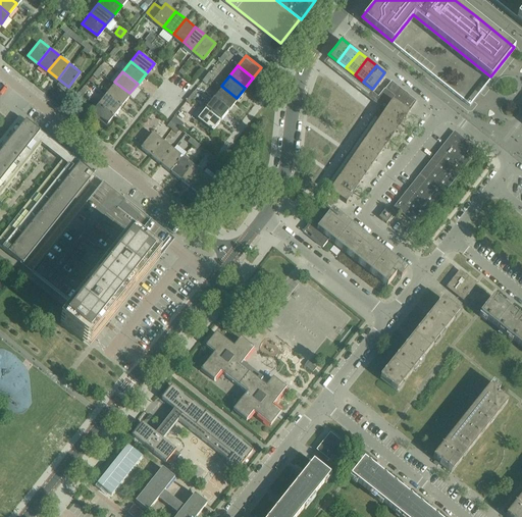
[(388,102),(379,115),(397,127),(417,98),(392,78),(378,94),(388,102)]
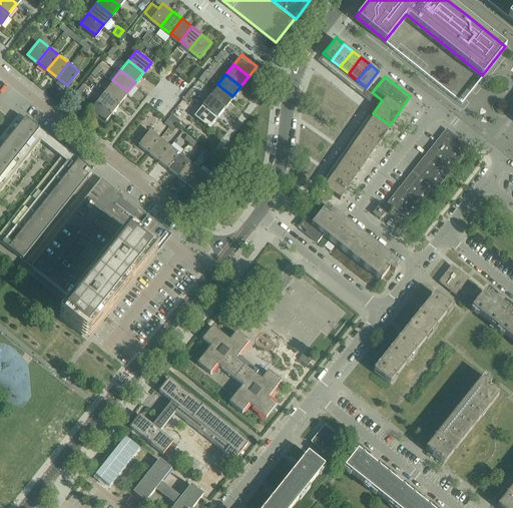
[(127,91),(112,80),(104,89),(119,101),(127,91)]
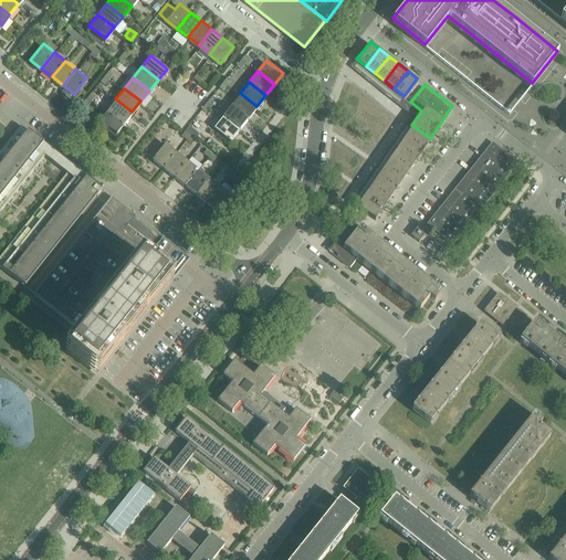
[(257,106),(240,93),(232,104),(248,116),(257,106)]
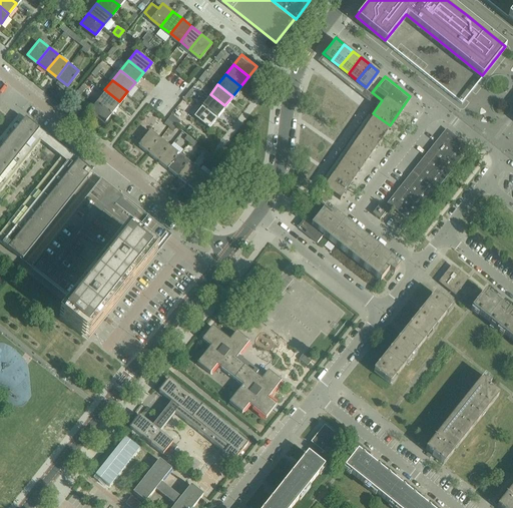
[(119,101),(104,89),(97,99),(111,111),(119,101)]
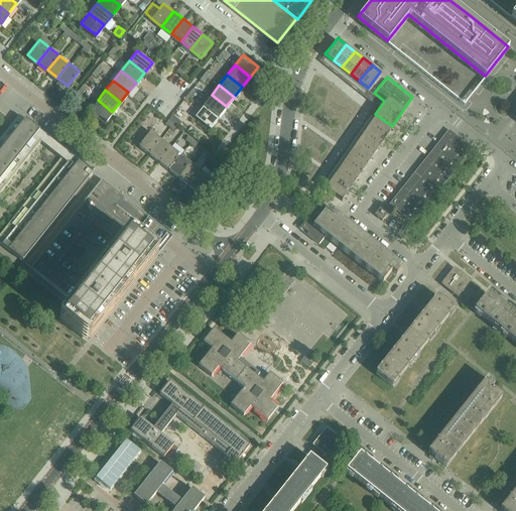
[(226,106),(212,95),(204,104),(219,116),(226,106)]
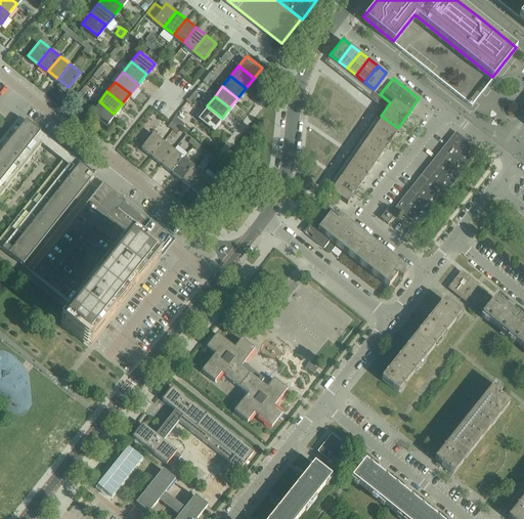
[(114,114),(99,101),(91,112),(105,124),(114,114)]
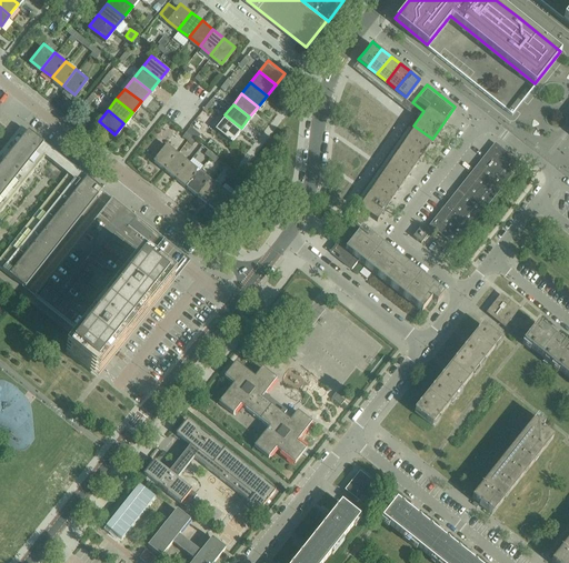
[(241,128),(225,114),(216,126),(232,139),(241,128)]
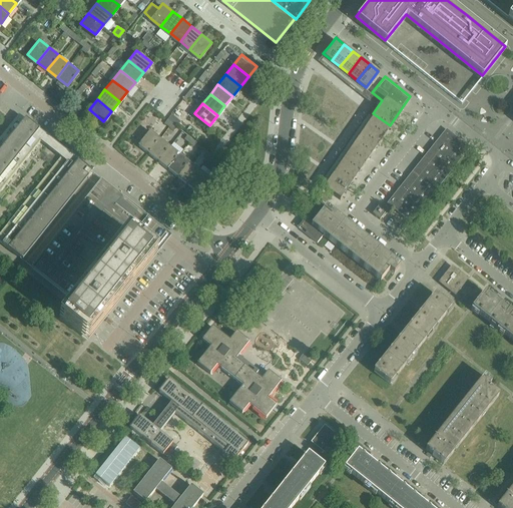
[(0,188),(46,131),(22,113),(17,119),(20,122),(4,142),(1,140),(0,140),(0,188)]
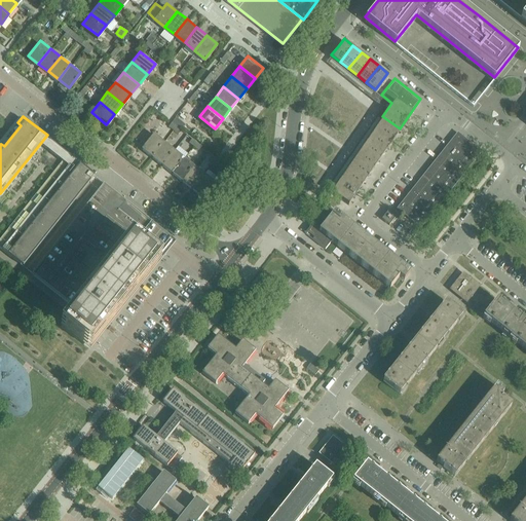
[(382,116),(376,125),(393,137),(400,128),(382,116)]
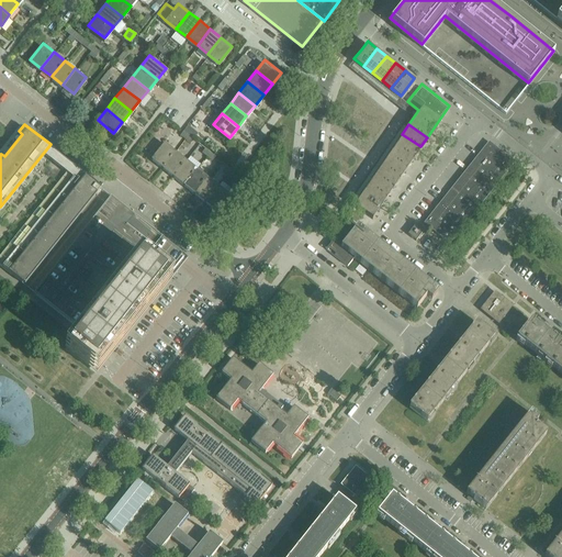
[(402,134),(395,144),(413,156),(420,146),(402,134)]
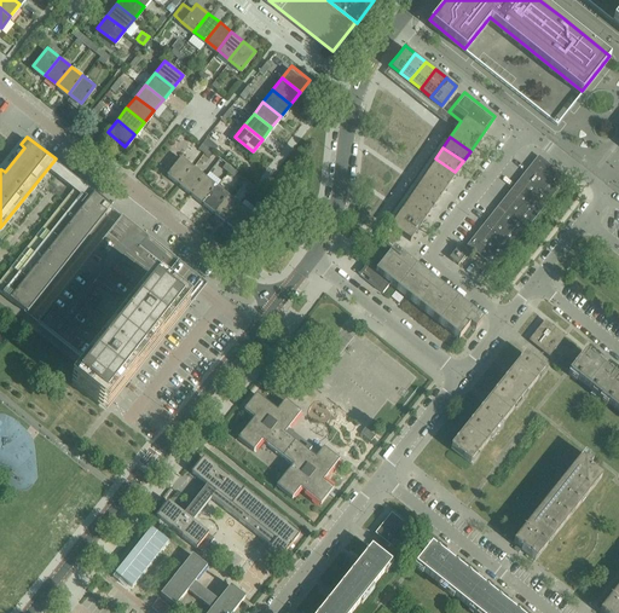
[(538,151),(531,162),(544,173),(553,163),(538,151)]
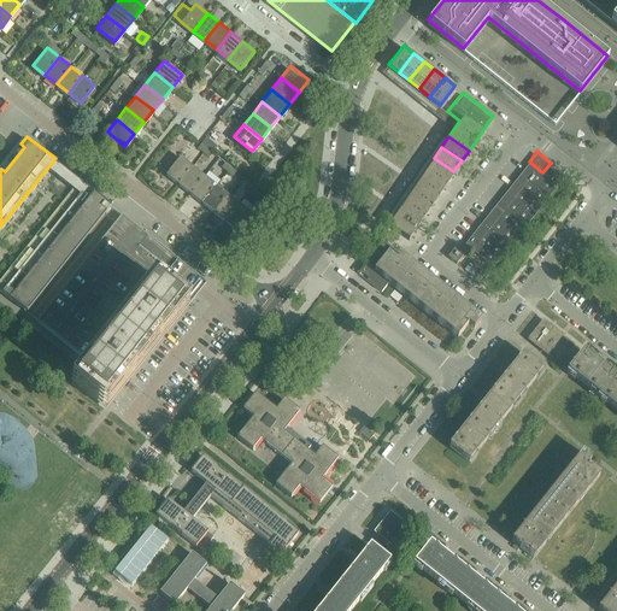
[(166,171),(178,181),(192,163),(180,153),(166,171)]
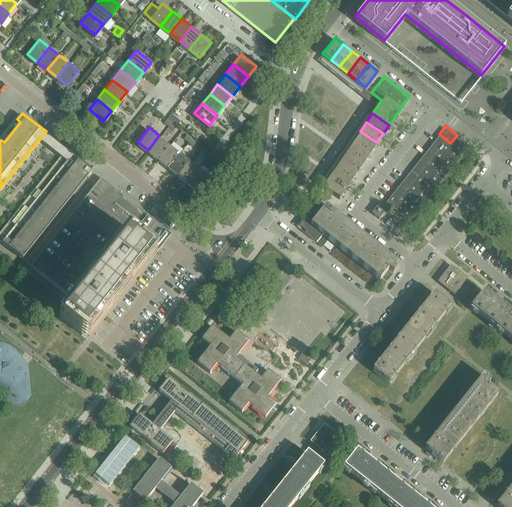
[(357,135),(354,140),(370,151),(376,142),(360,131),(357,135)]
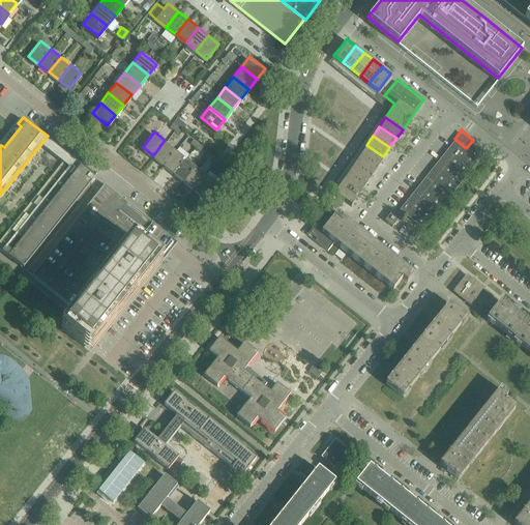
[(454,139),(447,147),(472,166),(478,157),(466,148),(454,139)]
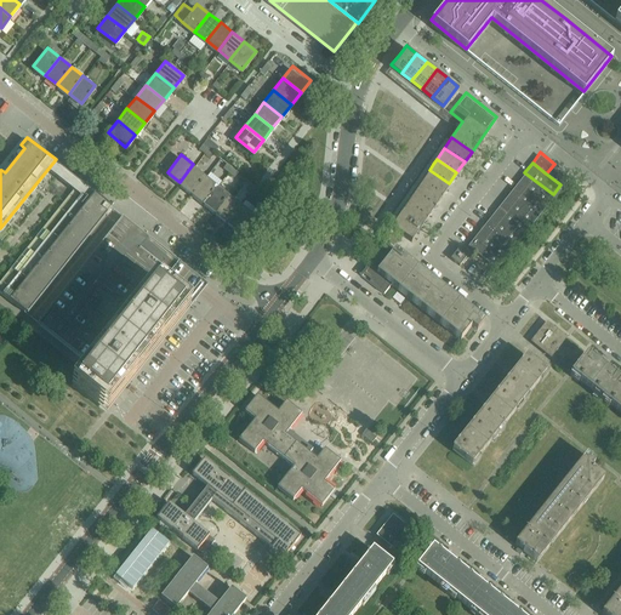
[(193,164),(180,182),(191,192),(205,174),(193,164)]
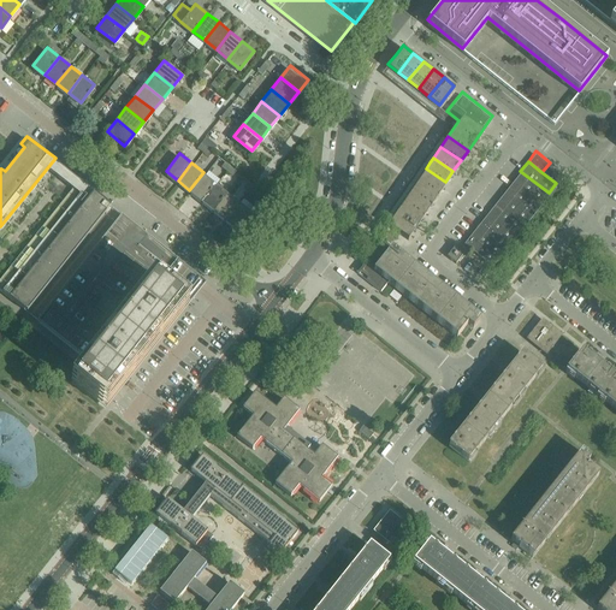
[(564,173),(550,163),(542,172),(556,183),(564,173)]
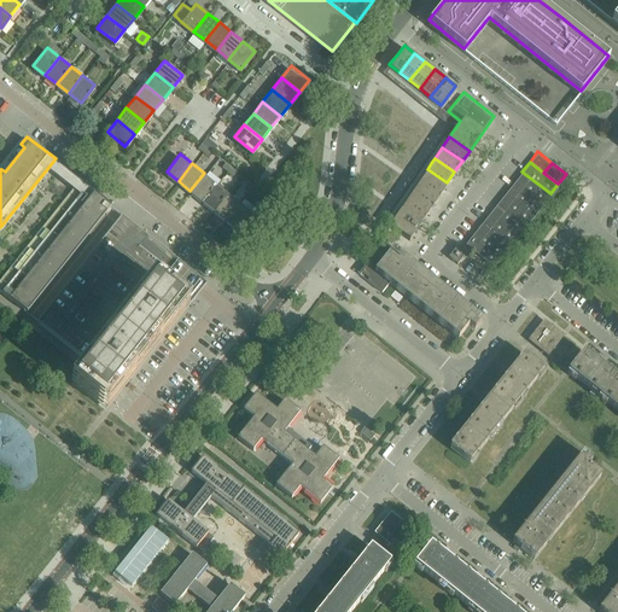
[(427,169),(420,180),(439,193),(447,182),(427,169)]
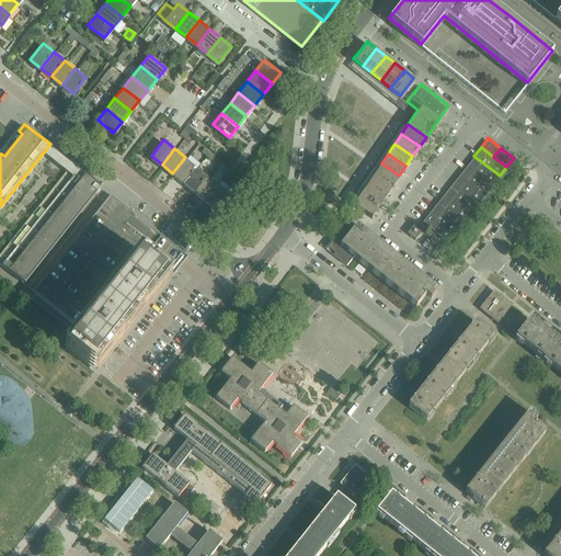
[(473,156),(467,165),(492,184),(500,176),(473,156)]
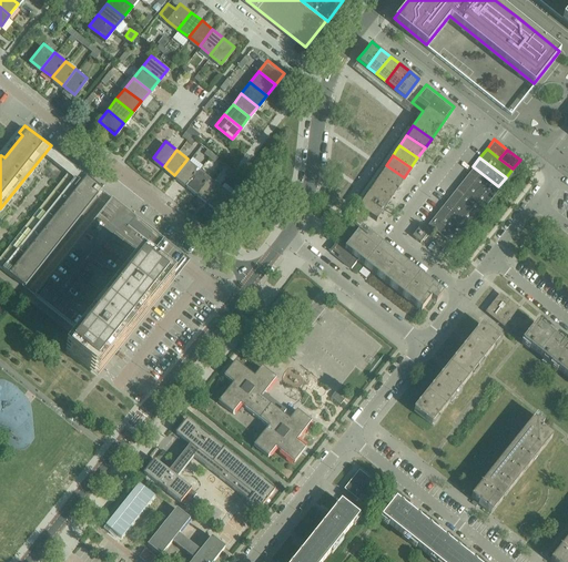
[(188,159),(174,175),(185,183),(199,167),(188,159)]
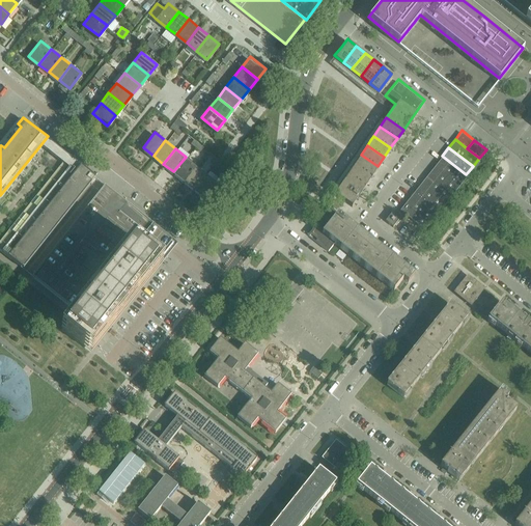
[(23,266),(91,181),(95,175),(68,154),(0,238),(0,247),(10,255),(23,266)]
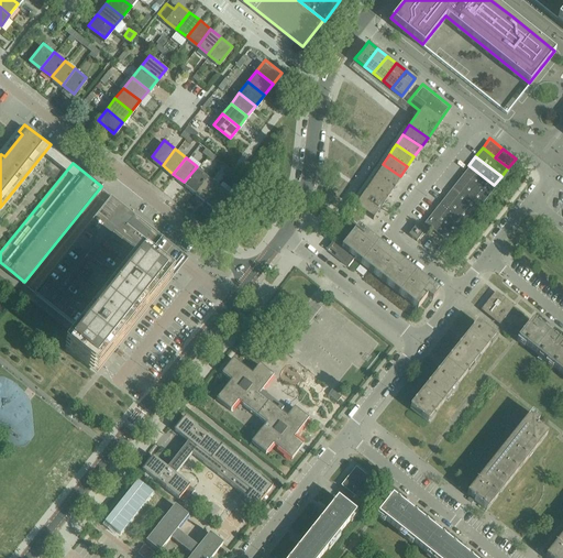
[(383,164),(375,174),(394,186),(400,176),(383,164)]
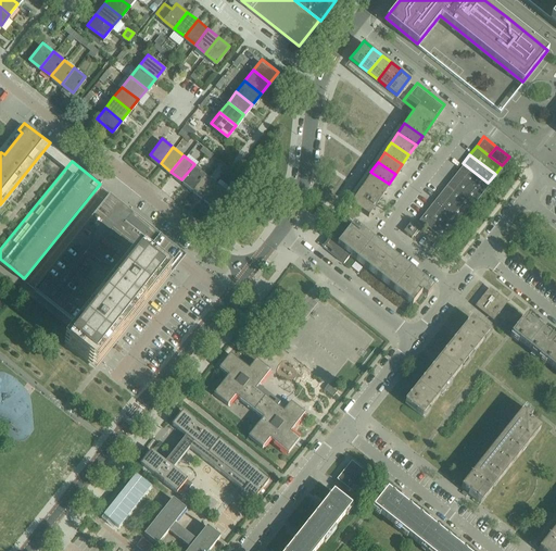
[(463,163),(455,172),(481,192),(488,183),(463,163)]
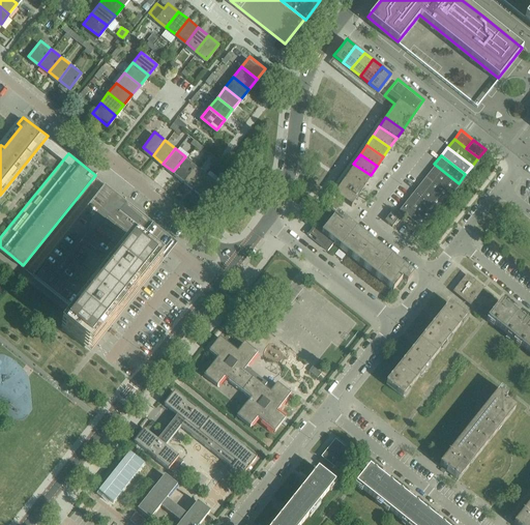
[(185,156),(173,171),(183,179),(196,164),(185,156)]
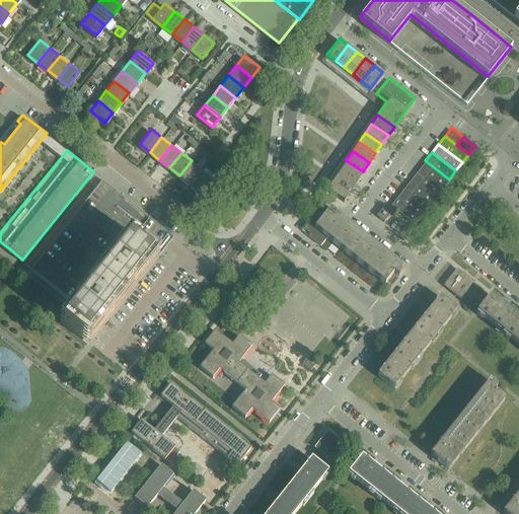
[(192,160),(179,175),(190,184),(201,168),(192,160)]
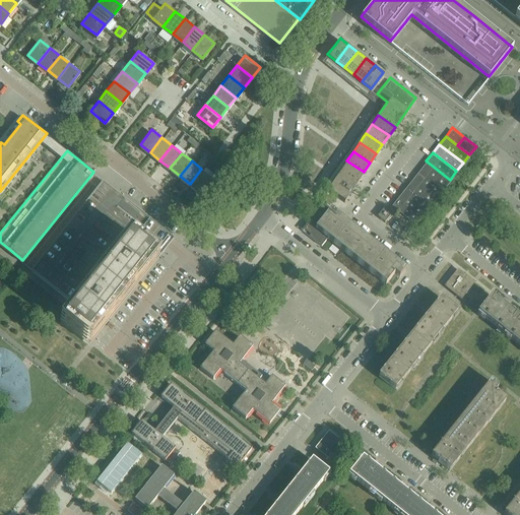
[(346,161),(340,169),(358,181),(364,172),(346,161)]
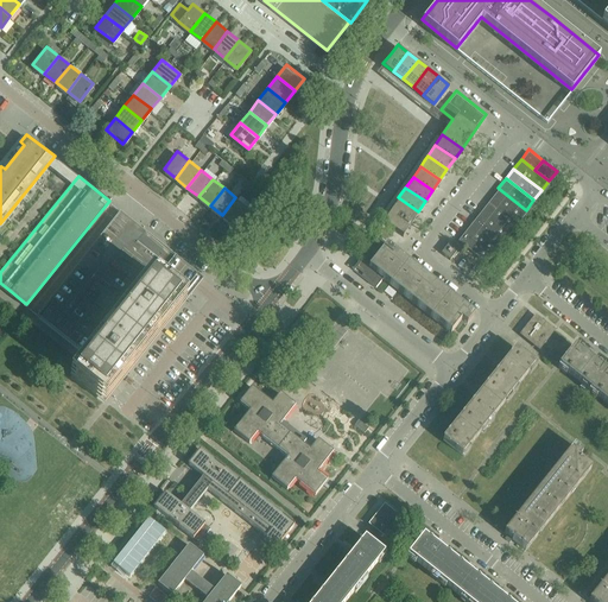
[(498,188),(491,197),(518,220),(526,210),(498,188)]
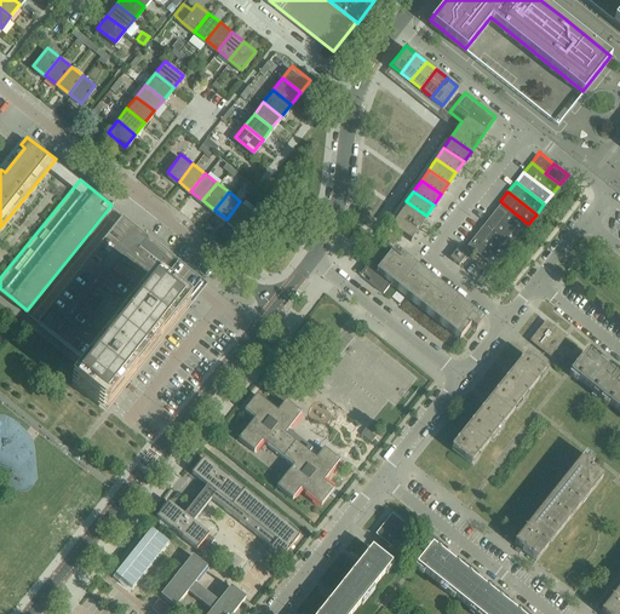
[(240,201),(227,219),(239,229),(252,211),(240,201)]
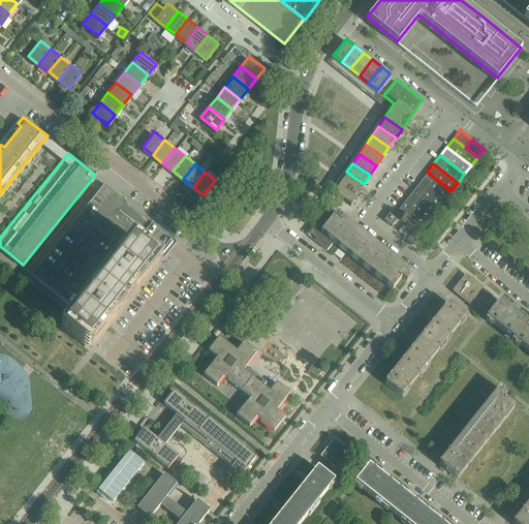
[(364,184),(346,172),(340,182),(358,193),(364,184)]
